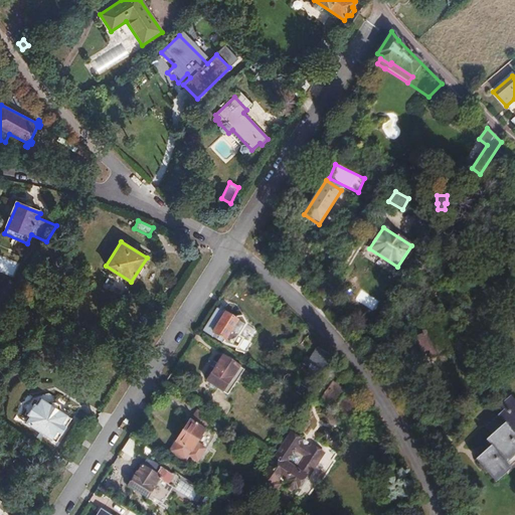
[(0,254),(0,271),(13,277),(19,263),(0,254)]
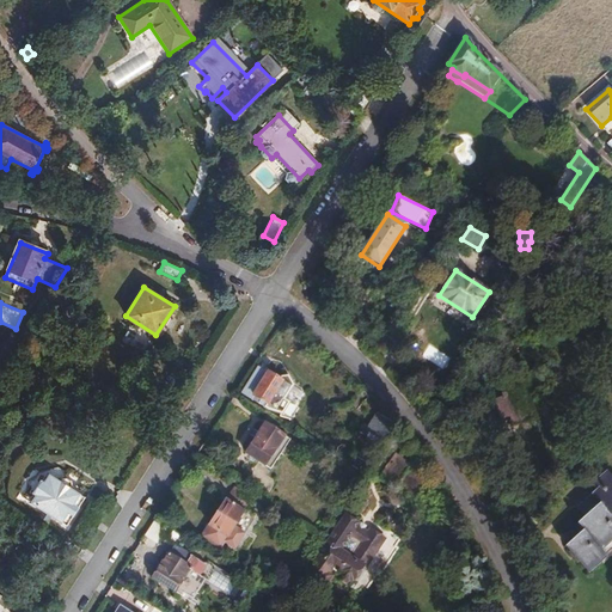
[(488,353),(507,324),(499,319),(481,348),(488,353)]
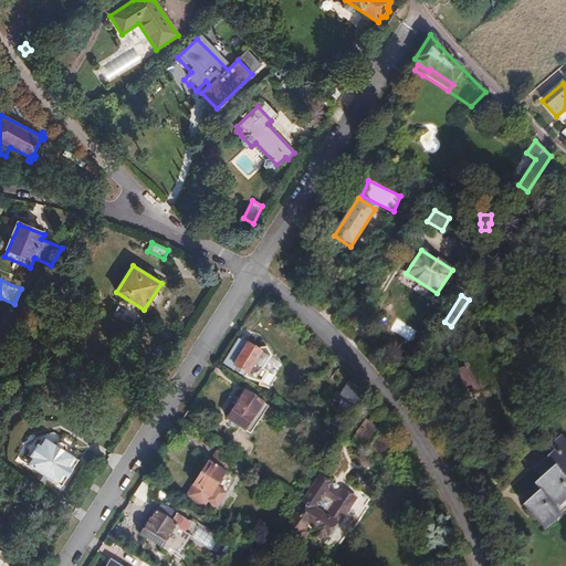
[(0,339),(3,342),(19,316),(20,314),(13,310),(8,318),(6,317),(0,325),(0,339)]
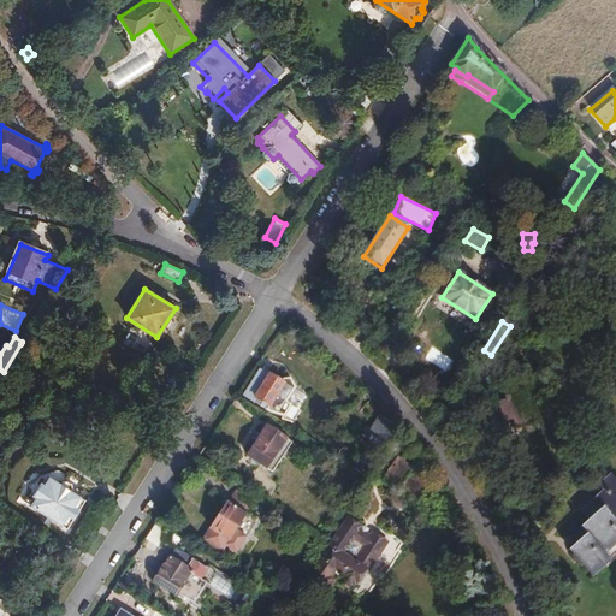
[(432,347),(425,359),(445,372),(452,360),(432,347)]
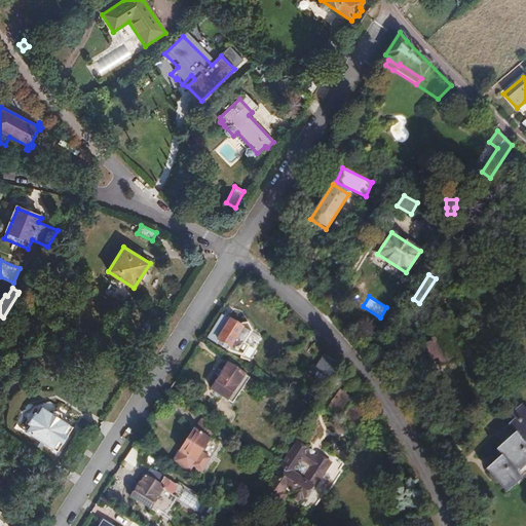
[(232,353),(251,360),(256,351),(246,344),(253,332),(249,326),(243,325),(241,327),(230,320),(229,321),(221,315),(208,337),(232,353)]
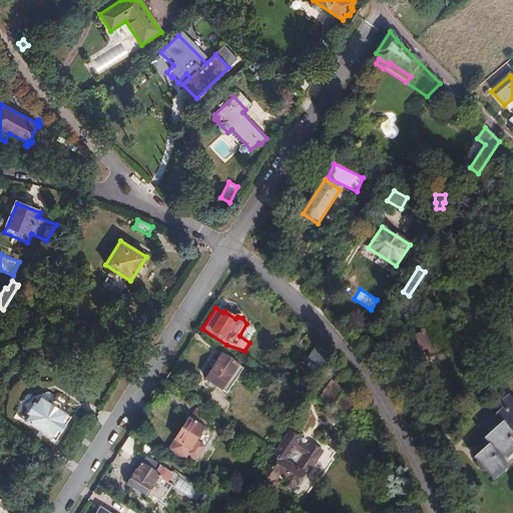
[(441,361),(431,323),(430,318),(421,320),(422,325),(416,327),(418,335),(414,336),(418,351),(426,349),(431,363),(441,361)]
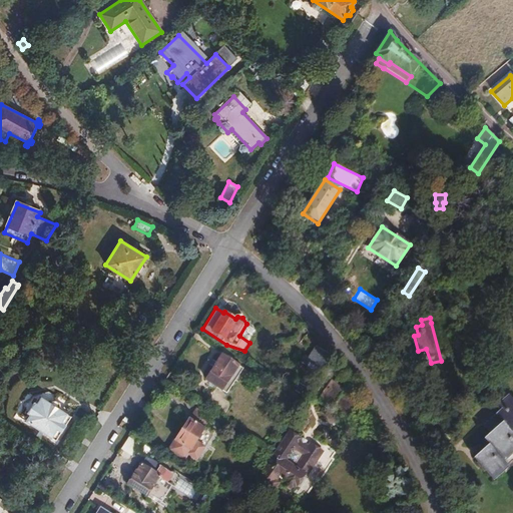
[(439,321),(431,323),(441,361),(449,359),(439,321)]
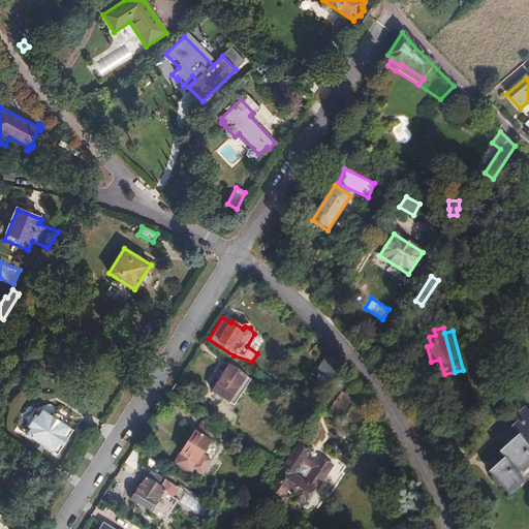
[(316,374),(329,382),(339,366),(327,358),(316,374)]
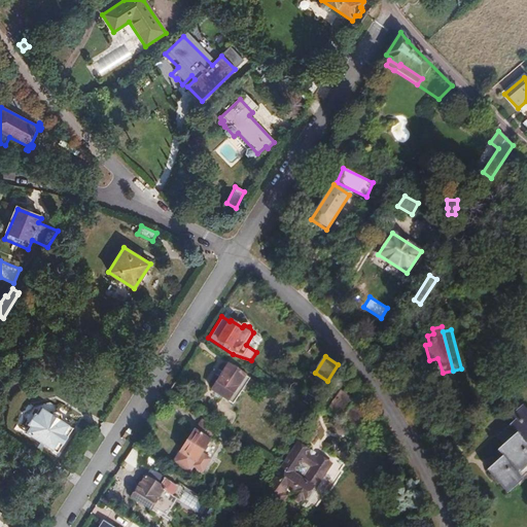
[(211,389),(232,402),(240,390),(244,392),(251,380),(227,363),(211,389)]
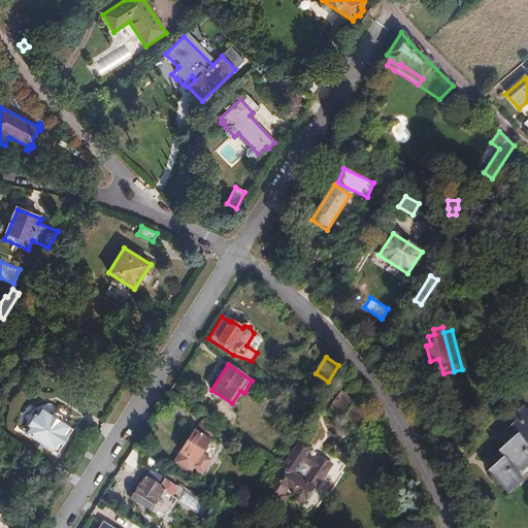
[(340,418),(356,427),(366,411),(351,401),(353,397),(339,388),(325,410),(339,420),(340,418)]
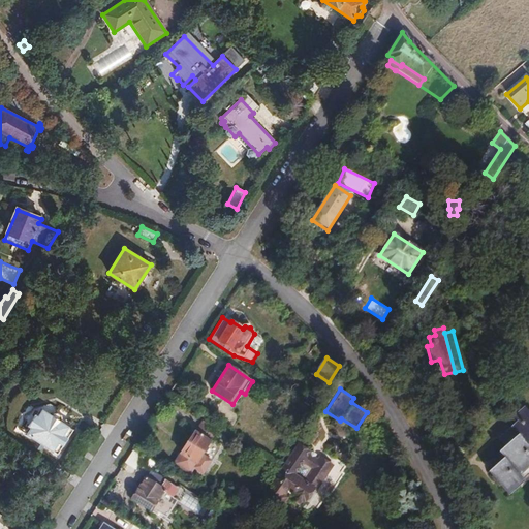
[(514,418),(495,436),(501,443),(493,453),(498,458),(488,469),(508,491),(519,481),(515,477),(527,467),(523,463),(528,457),(528,415),(520,406),(509,414),(514,418)]
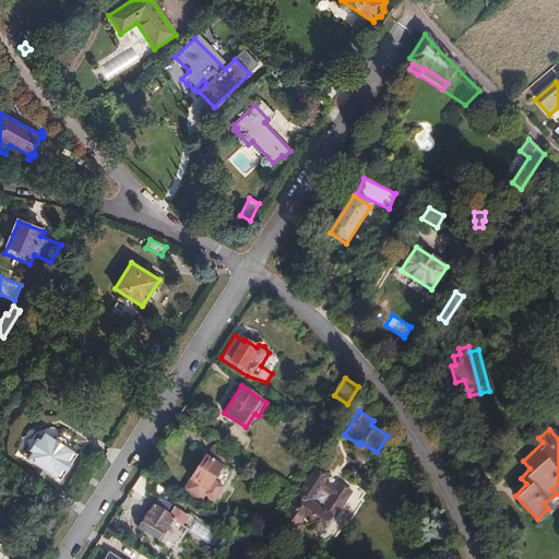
[(28,459),(56,476),(73,450),(46,432),(28,459)]
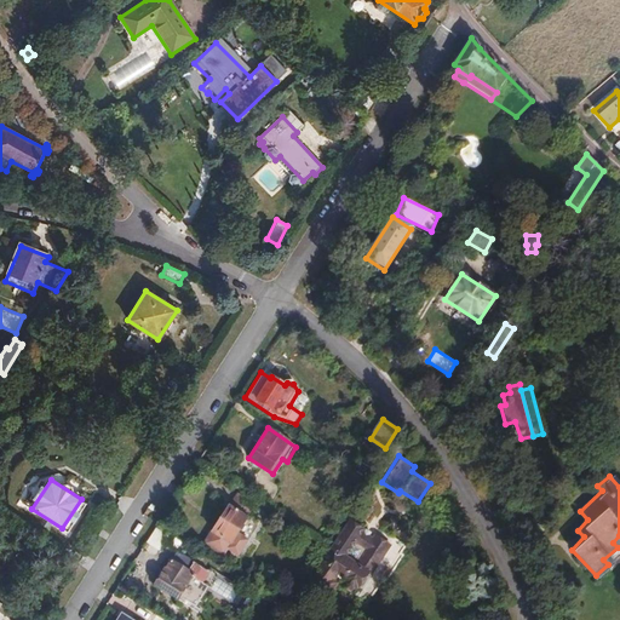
[(228,549),(239,555),(260,522),(252,516),(250,520),(245,517),(250,509),(240,503),(235,510),(228,506),(205,543),(224,555),(228,549)]
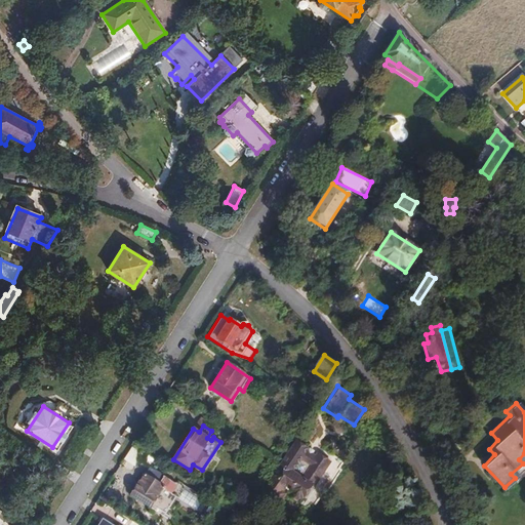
[(303,495),(306,497),(314,486),(313,485),(329,459),(325,457),(326,456),(321,452),(320,454),(317,451),(315,454),(311,452),(313,449),(310,447),(308,450),(306,448),(307,446),(305,445),(305,443),(299,440),(297,441),(296,440),(263,491),(282,502),(287,495),(284,492),(287,488),(290,490),(289,493),(295,497),(297,494),(299,496),(301,496),(303,495)]
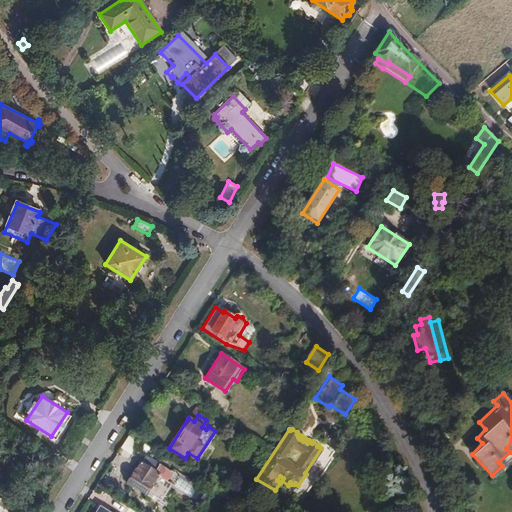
[(126,437),(120,449),(130,455),(137,443),(126,437)]
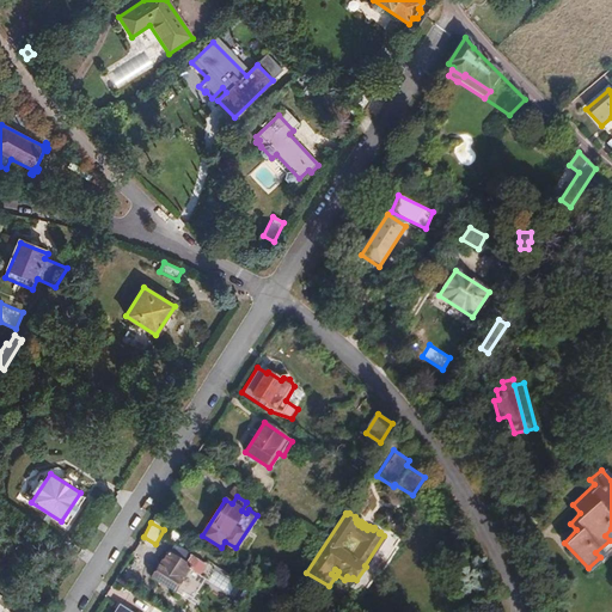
[(78,557),(84,548),(67,537),(61,546),(78,557)]
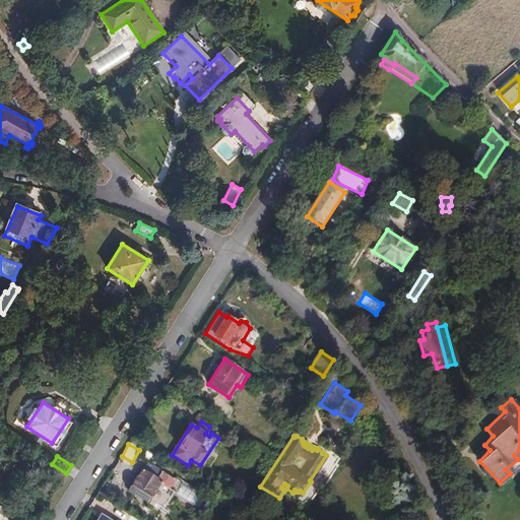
[(130,491),(149,504),(164,482),(158,478),(163,471),(149,462),(130,491)]
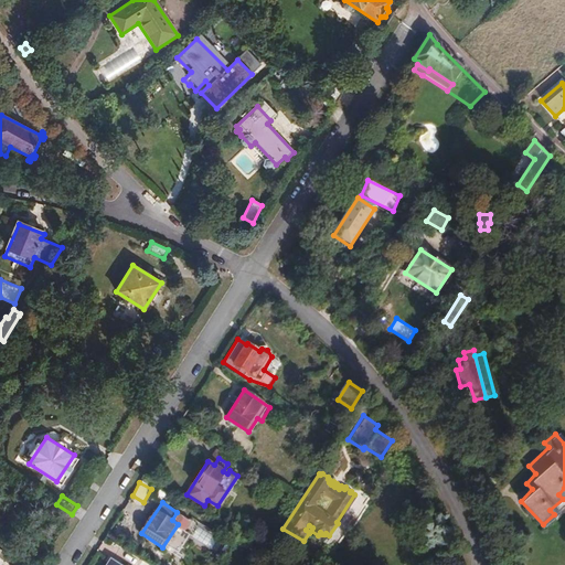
[(215,551),(221,543),(195,526),(190,535),(215,551)]
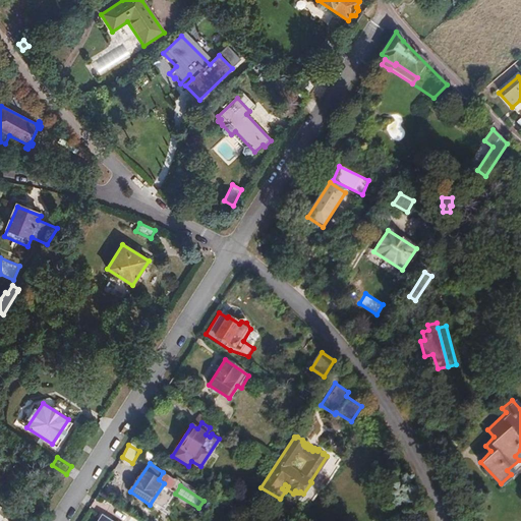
[(235,515),(239,509),(234,506),(231,512),(235,515)]
